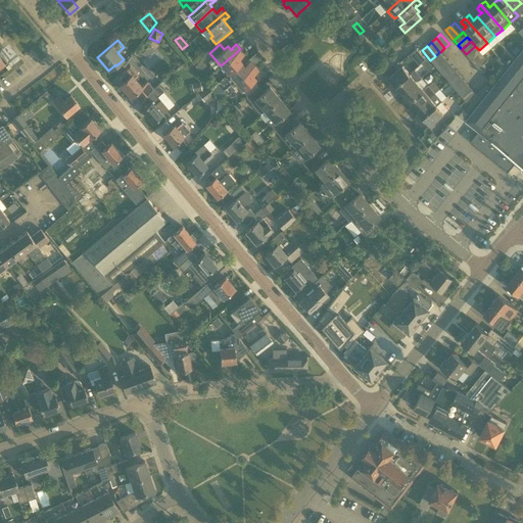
[(466,54),(470,58),(479,50),(475,46),(466,54)]
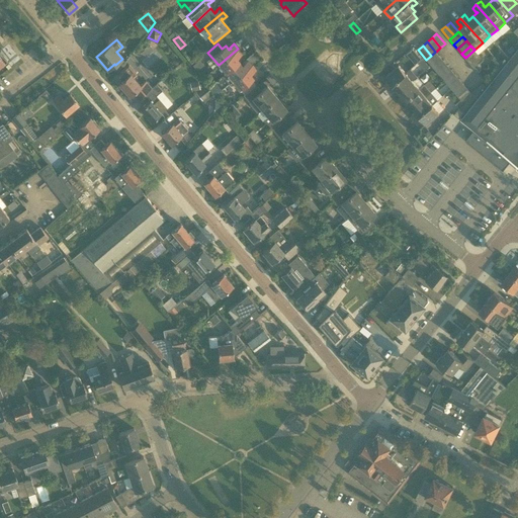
[(226,73),(241,61),(241,60),(239,62),(236,57),(237,56),(238,57),(242,54),(238,49),(219,65),(226,73)]
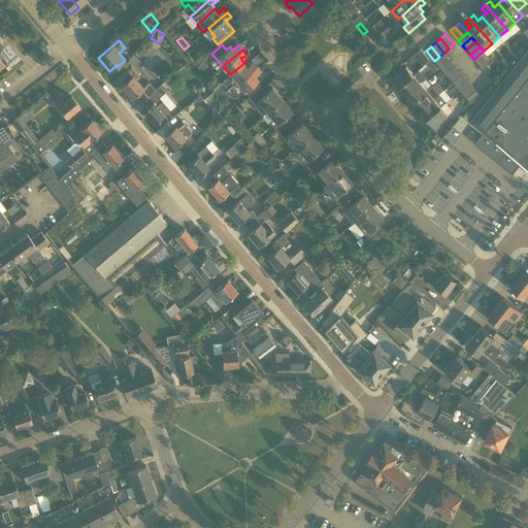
[(527,168),(527,50),(470,123),(483,133),(484,133),(520,163),(527,168)]
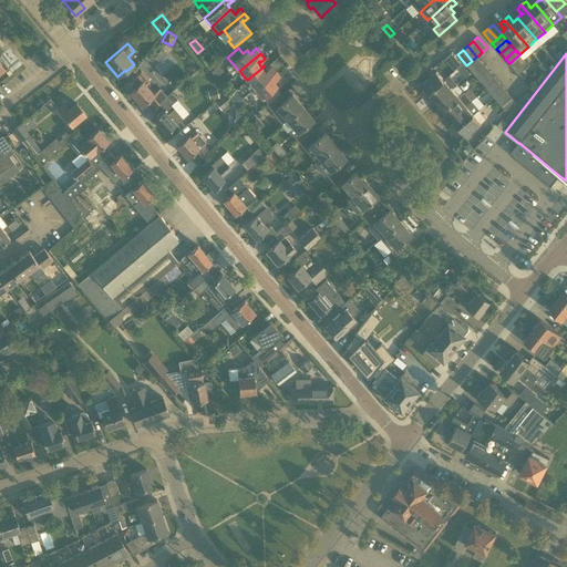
[(509,63),(514,69),(524,60),(519,54),(509,63)]
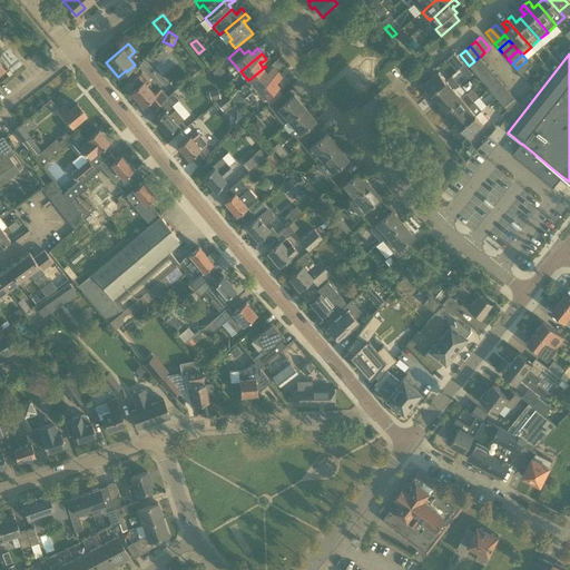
[(210,68),(216,62),(212,57),(206,61),(210,68)]
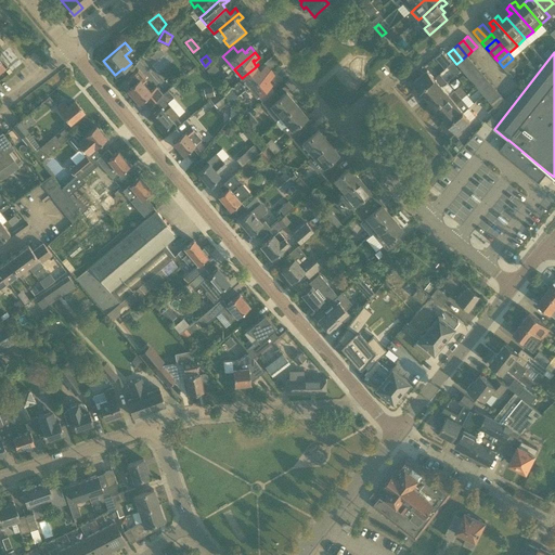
[(466,55),(462,60),(456,64),(461,69),(470,61),(467,55),(466,55)]
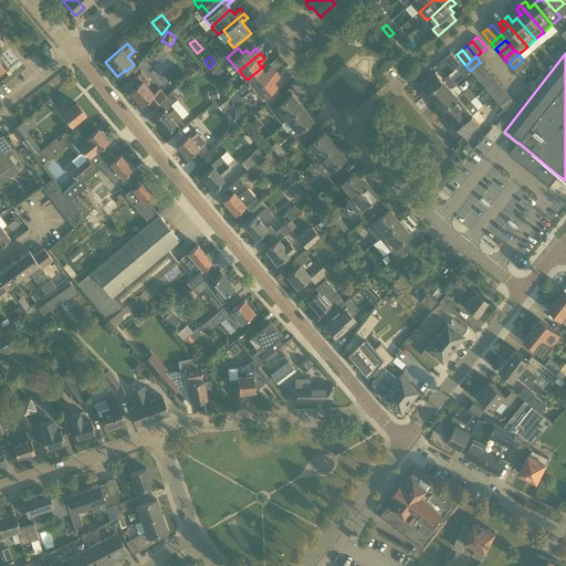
[(546,58),(540,62),(547,72),(553,66),(546,58)]
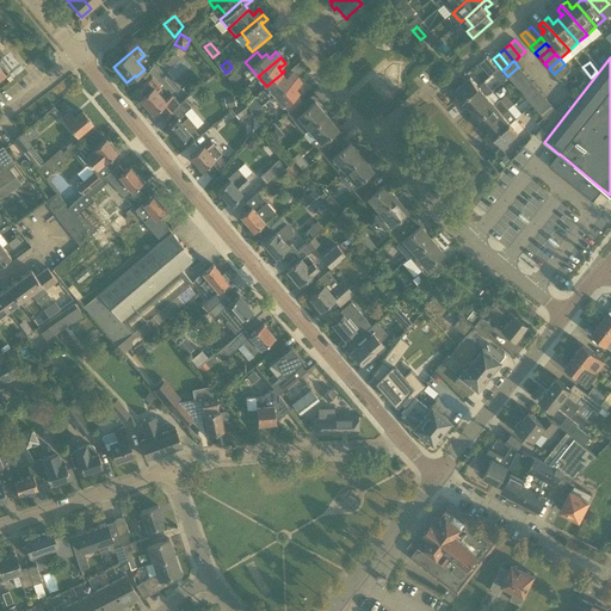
[(569,69),(565,65),(554,74),(559,79),(569,69)]
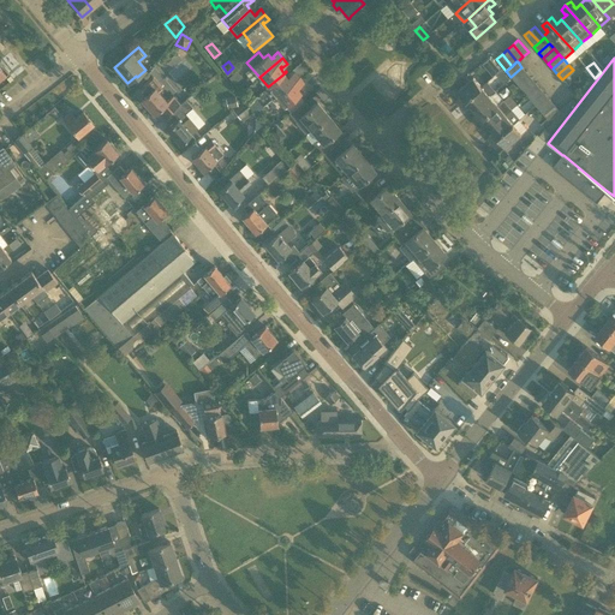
[(511,77),(515,82),(526,72),(521,67),(511,77)]
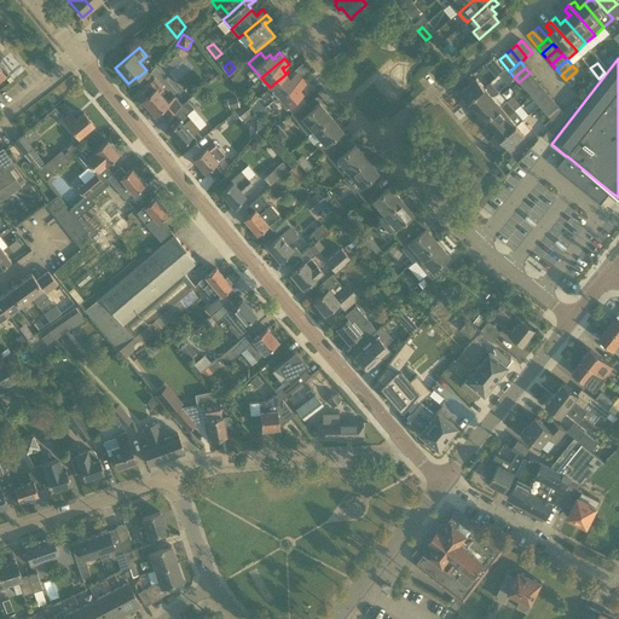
[(277,97),(301,77),(296,71),(291,76),(293,77),(290,79),(287,74),(288,73),(270,87),(277,97)]
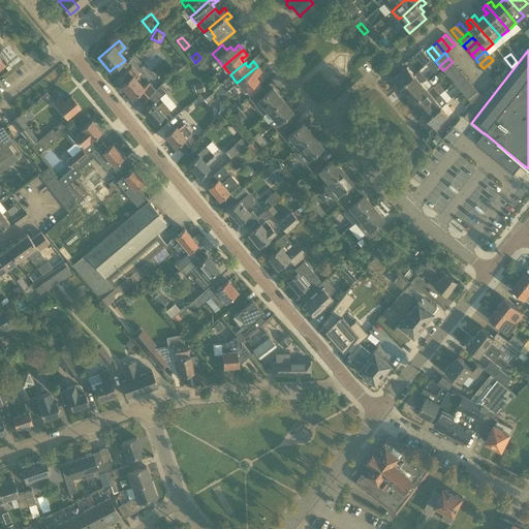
[(457,67),(453,62),(443,70),(447,75),(457,67)]
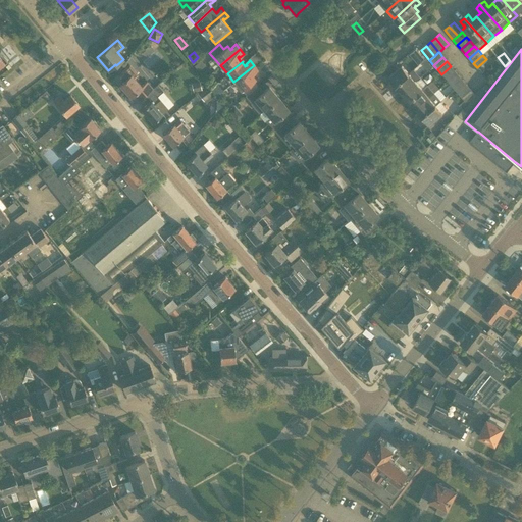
[(145,95),(153,88),(147,81),(141,86),(135,79),(139,74),(129,64),(121,72),(122,73),(118,77),(122,83),(119,84),(131,97),(135,93),(140,99),(139,100),(145,95)]
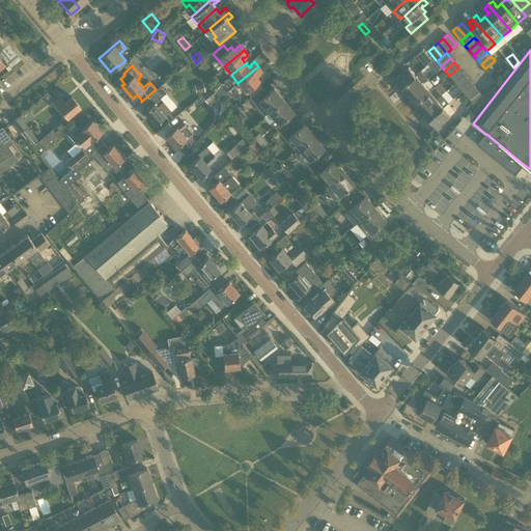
[(262,72),(258,66),(238,83),(245,91),(259,80),(255,75),(257,74),(258,75),(262,72)]
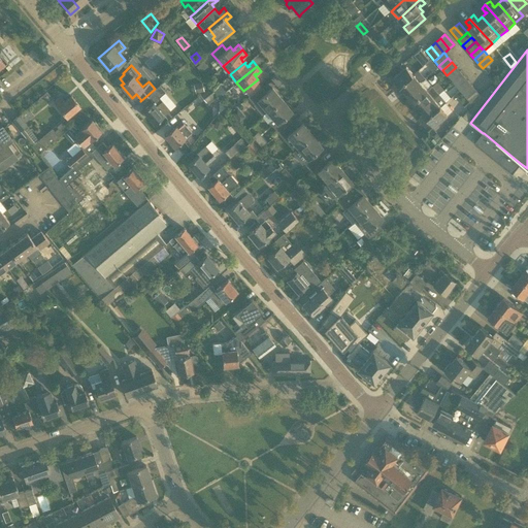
[(394,91),(414,74),(406,66),(393,78),(397,83),(395,84),(391,87),(394,91)]
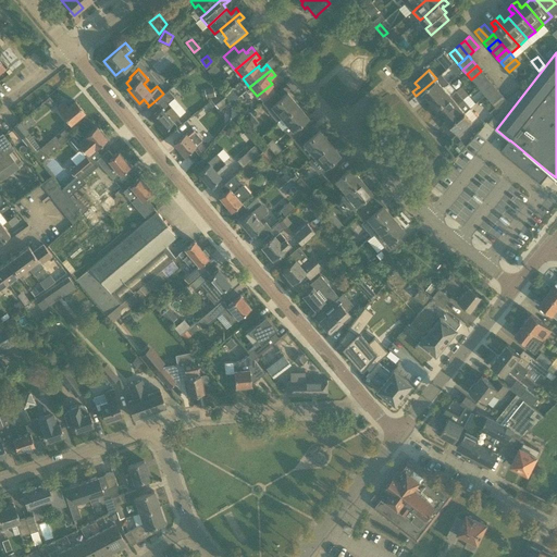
[(471,79),(475,84),(485,75),(481,71),(471,79)]
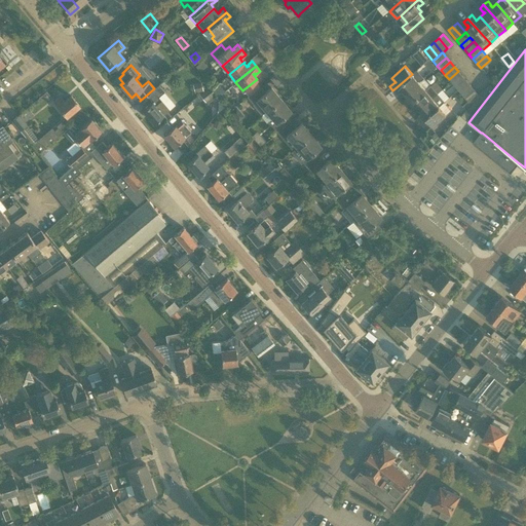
[(458,71),(449,79),(452,84),(462,76),(458,71)]
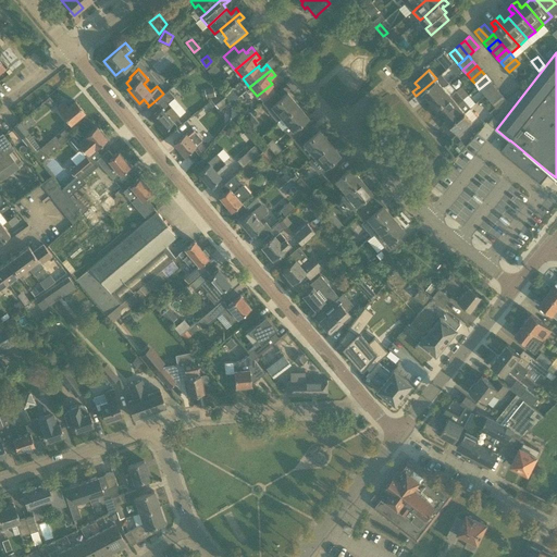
[(425,95),(429,99),(443,87),(436,78),(416,96),(420,100),(424,97),(423,96),(425,95)]
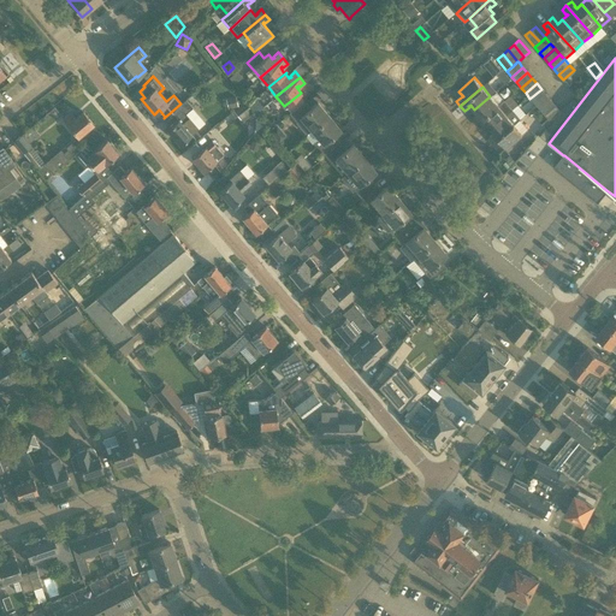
[(529,99),(534,104),(546,94),(542,89),(529,99)]
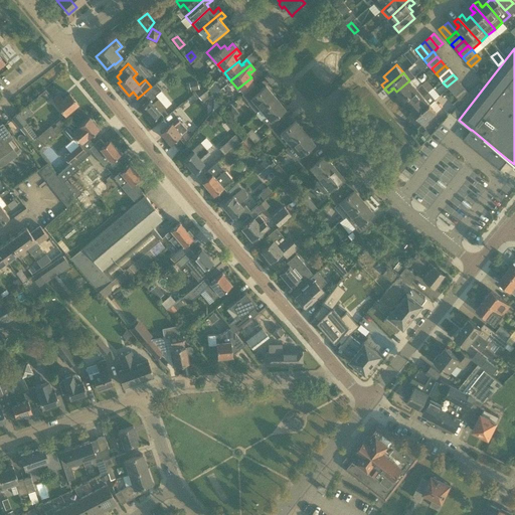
[(394,100),(398,105),(421,84),(414,76),(409,80),(396,92),(400,97),(398,98),(398,97),(394,100)]
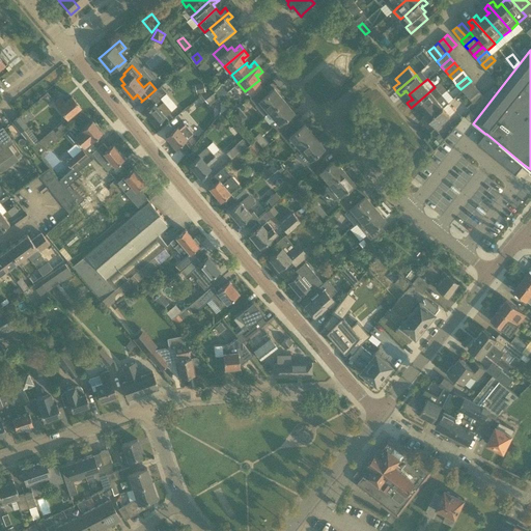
[(460,89),(465,94),(475,86),(471,81),(460,89)]
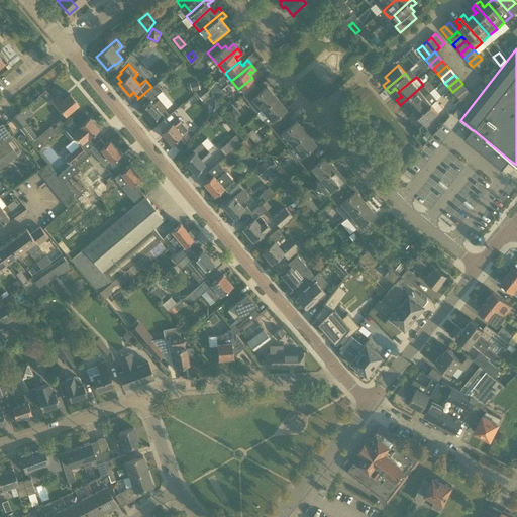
[(464,102),(458,109),(462,112),(484,86),(482,83),(471,93),(462,100),(464,102)]
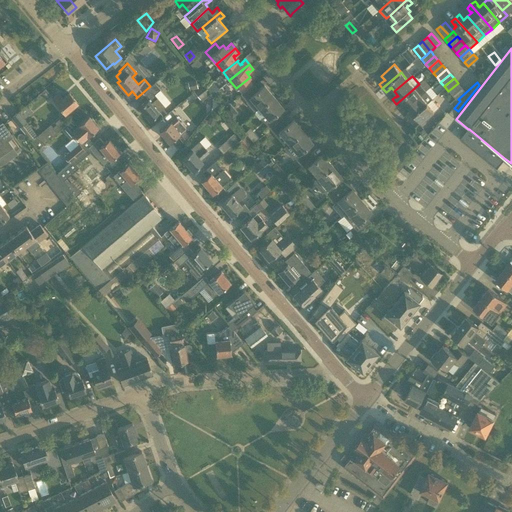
[(142,93),(145,96),(147,99),(138,107),(149,120),(165,107),(157,98),(154,94),(160,89),(154,83),(150,86),(142,93)]
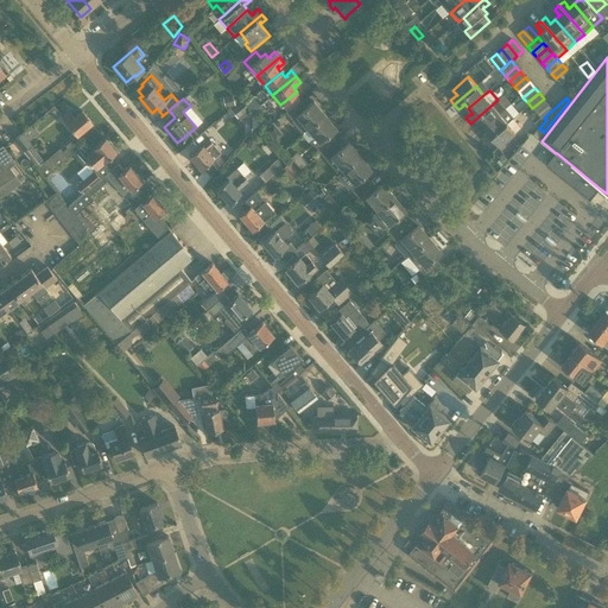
[(297,115),(308,128),(324,115),(312,101),(306,107),(301,99),(285,112),(292,120),(297,115)]
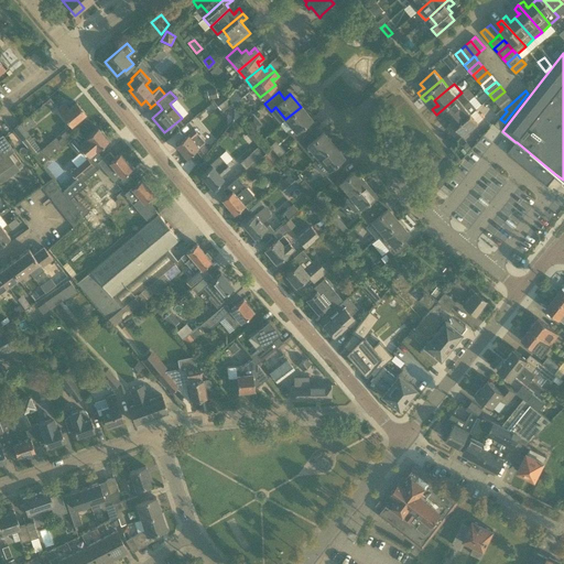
[(494,100),(498,105),(509,96),(505,91),(494,100)]
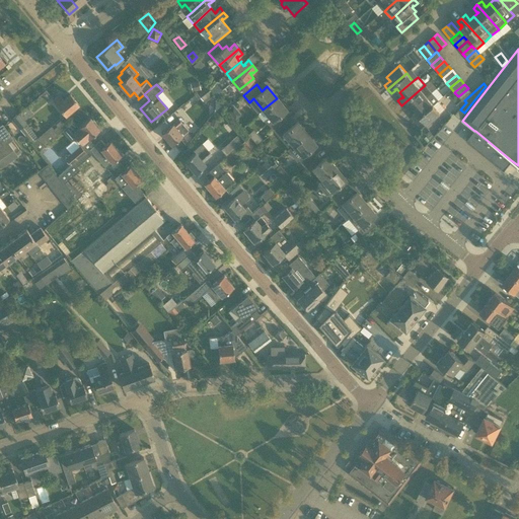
[(425,85),(401,105),(404,109),(409,105),(408,105),(410,103),(413,108),(432,92),(425,85)]
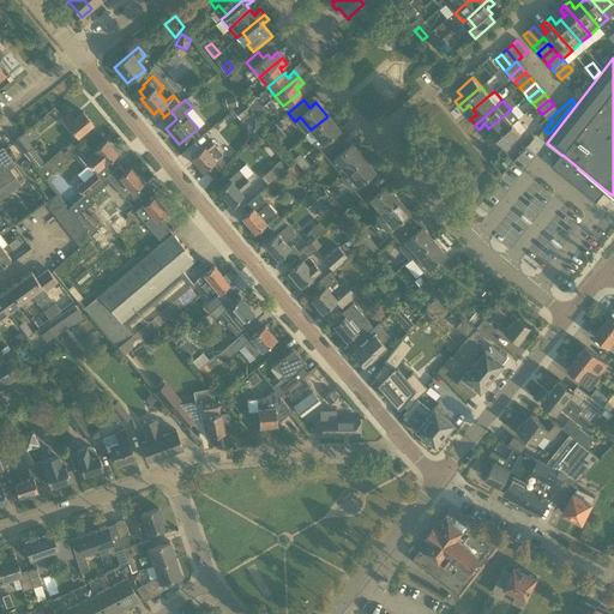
[(233,110),(239,118),(241,121),(253,113),(244,102),(233,110)]
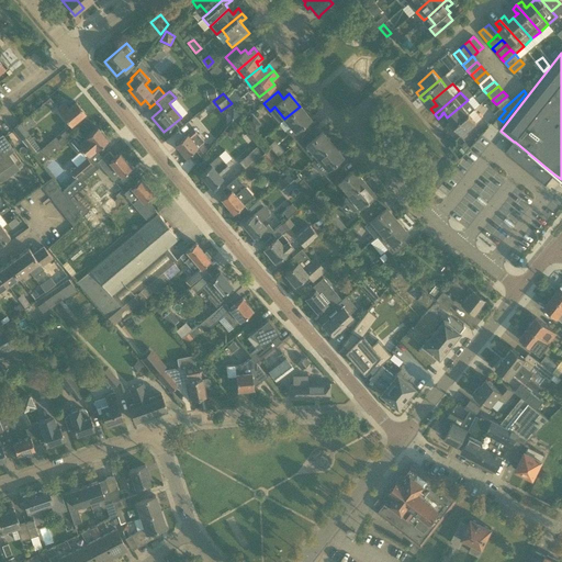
[(496,104),(498,107),(501,110),(503,109),(512,101),(507,96),(496,104)]
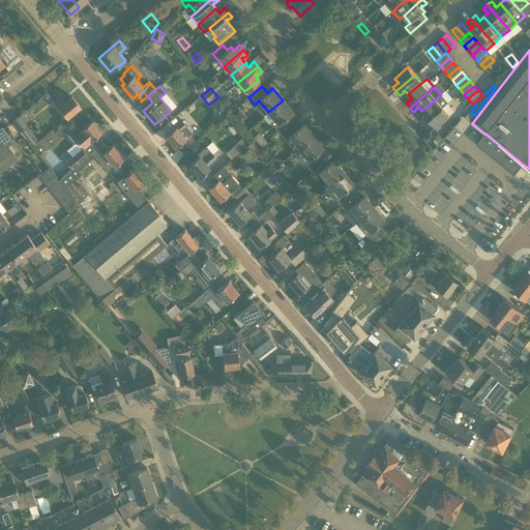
[(423,123),(442,107),(447,102),(441,94),(421,111),(425,115),(424,116),(423,116),(419,119),(423,123)]
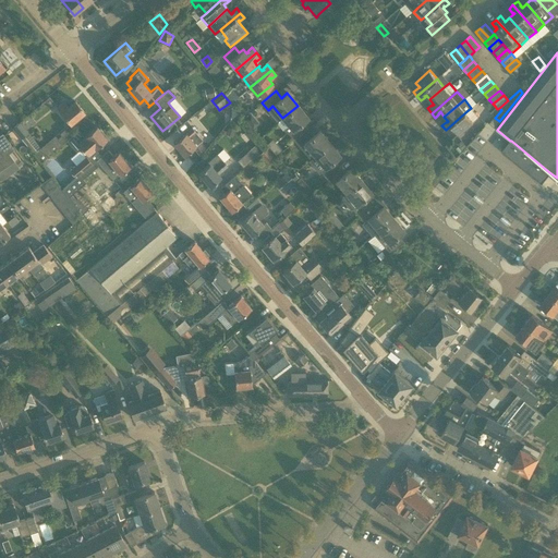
[(63,101),(57,107),(71,124),(84,112),(75,101),(69,107),(63,101)]
